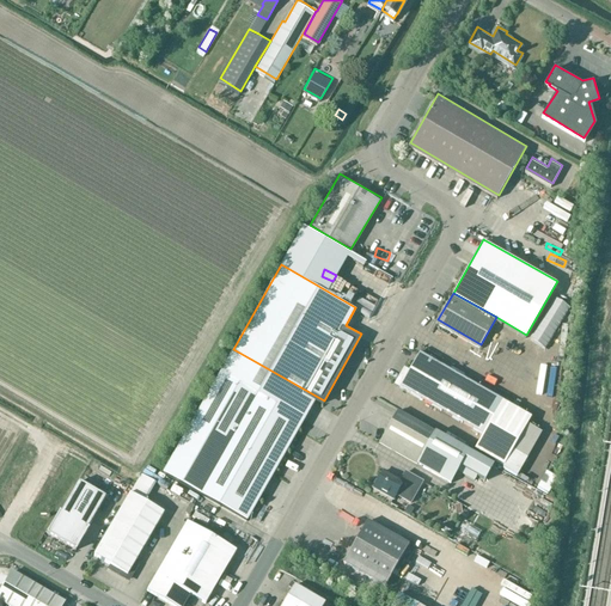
[(530,338),(524,350),(530,354),(537,342),(530,338)]
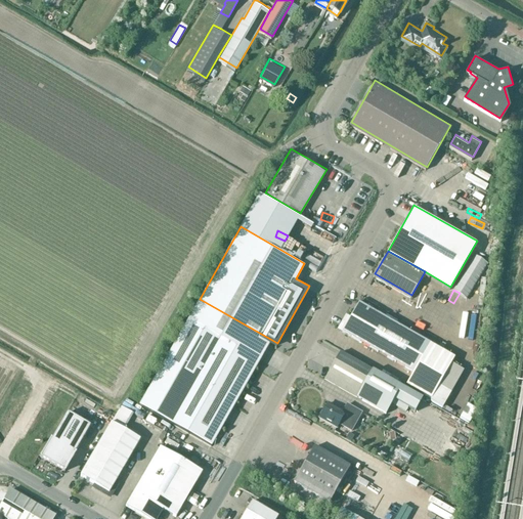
[(261,357),(270,339),(200,299),(189,316),(232,341),(261,357)]
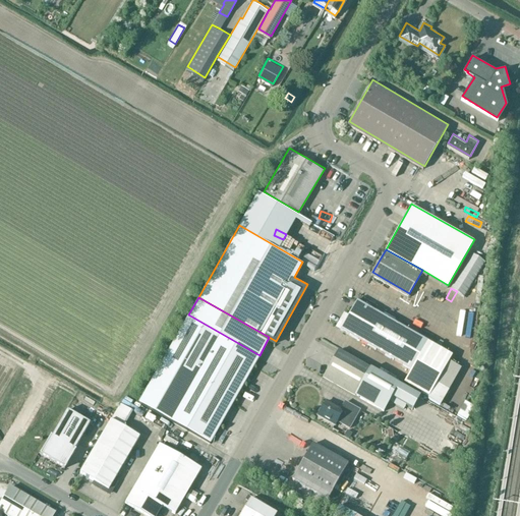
[(453,352),(428,338),(357,298),(341,326),(412,366),(404,380),(429,394),(453,352)]
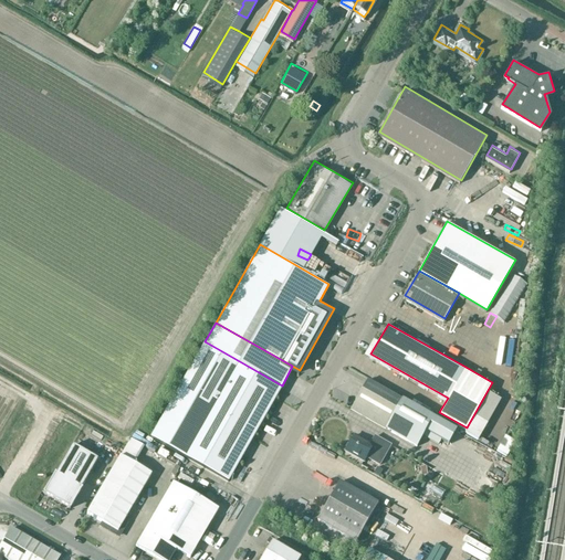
[(198,460),(251,368),(205,341),(153,434),(198,460)]
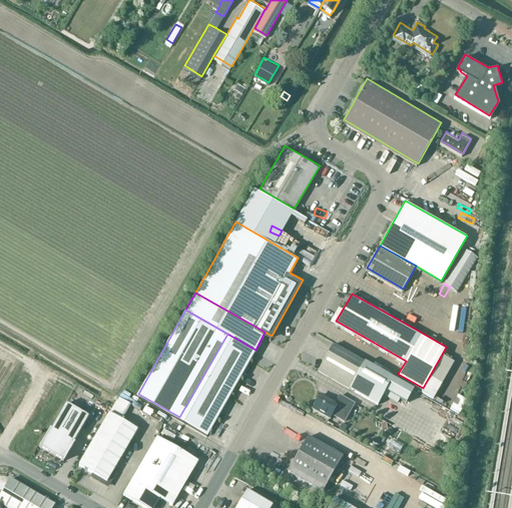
[(207,433),(256,350),(227,334),(179,417),(207,433)]
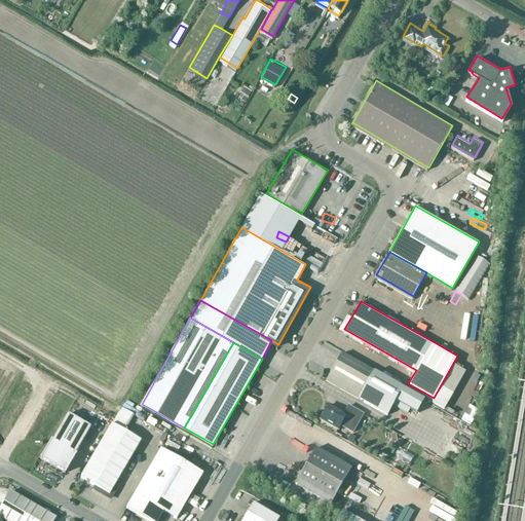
[(424,398),(374,368),(342,350),(327,377),(359,395),(388,412),(394,402),(408,410),(410,406),(417,410),(424,398)]
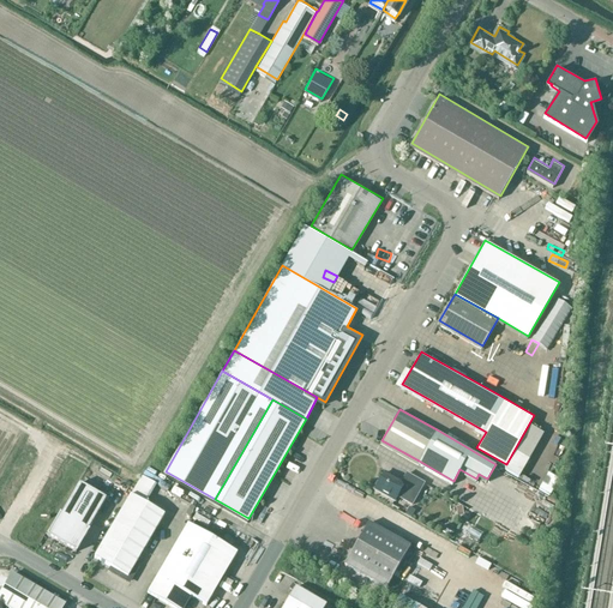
[(97,465),(94,475),(102,477),(106,469),(97,465)]
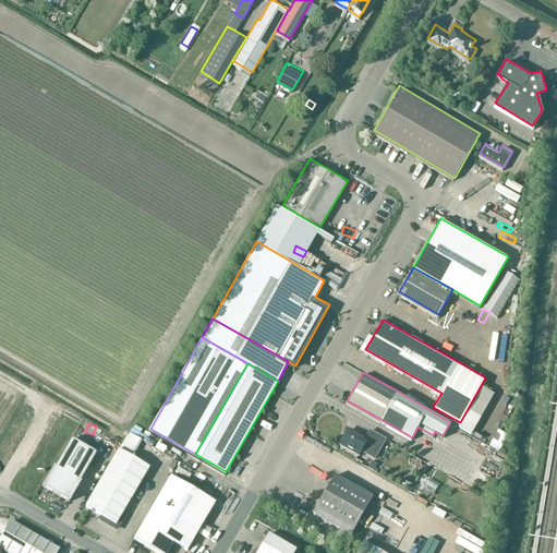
[(351,425),(347,433),(344,434),(342,437),(342,440),(341,442),(360,452),(362,447),(375,455),(386,435),(371,427),(366,434),(351,425)]
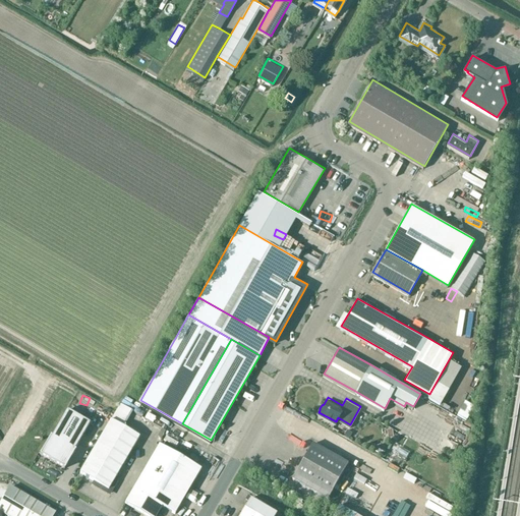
[(133,407),(121,400),(112,416),(81,469),(95,477),(93,481),(108,490),(112,489),(118,478),(115,476),(140,433),(124,423),(133,407)]
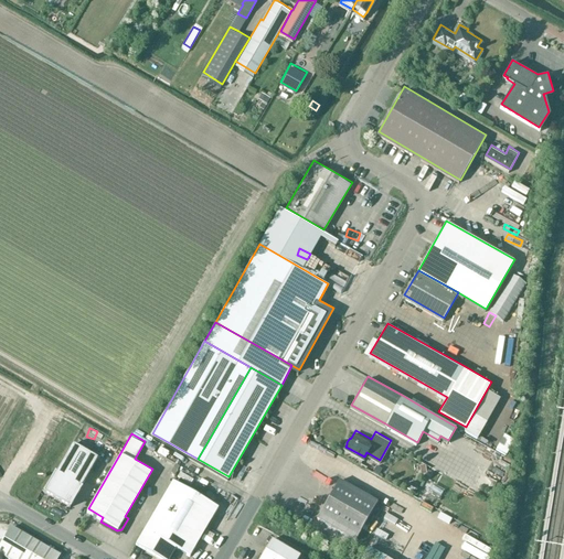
[(56,469),(82,483),(98,454),(73,440),(56,469)]
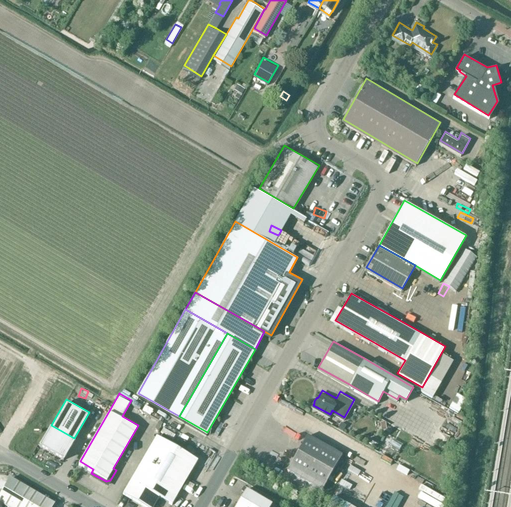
[(224,427),(235,432),(238,428),(226,422),(224,427)]
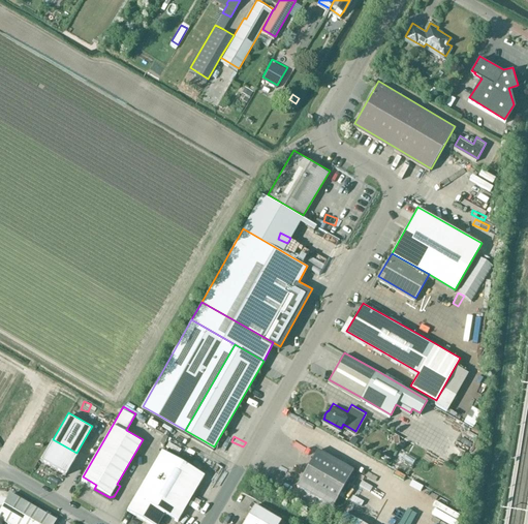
[(78,454),(76,453),(53,439),(42,458),(66,472),(78,454)]
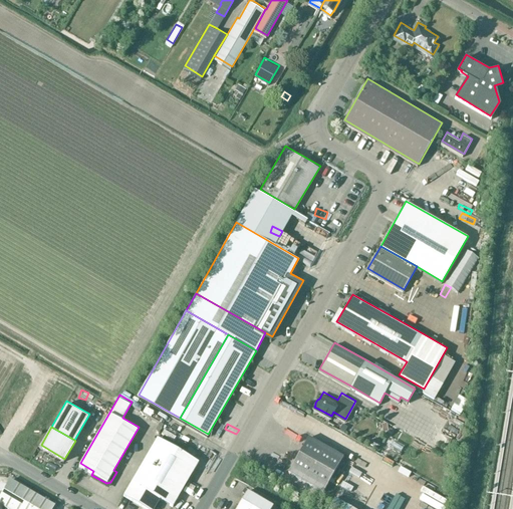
[(289,469),(324,489),(344,454),(309,434),(289,469)]
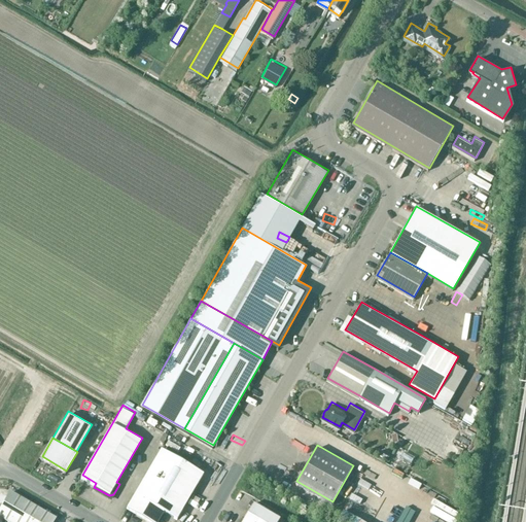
[(154,521),(156,521),(158,521),(165,509),(178,516),(204,471),(163,446),(128,506),(154,521)]
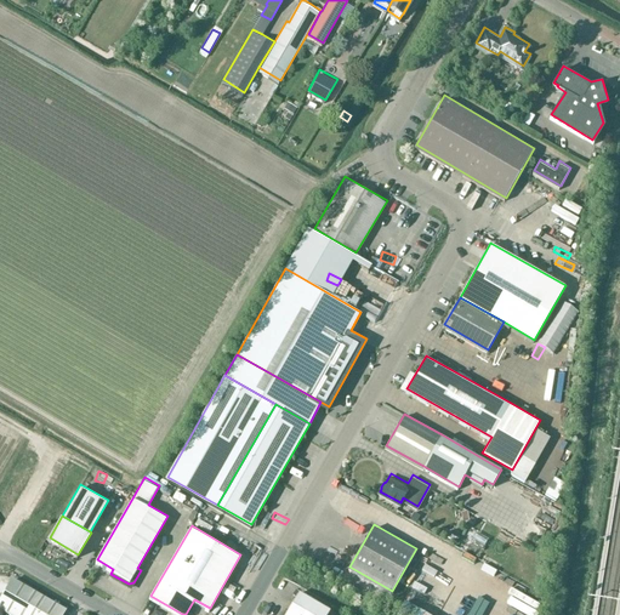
[(444,534),(456,541),(461,534),(449,527),(444,534)]
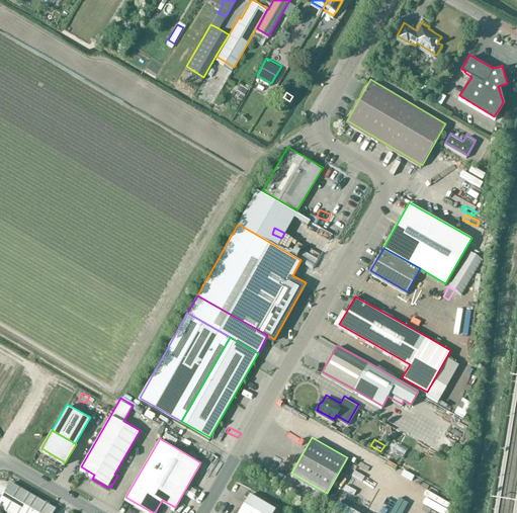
[(388,457),(401,468),(406,463),(393,452),(388,457)]
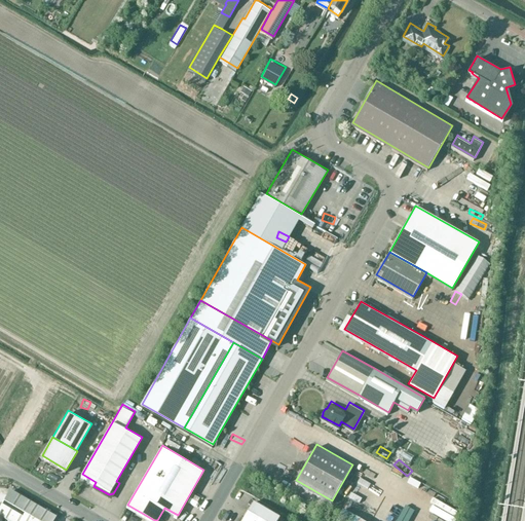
[(369,478),(365,482),(371,487),(374,483),(369,478)]
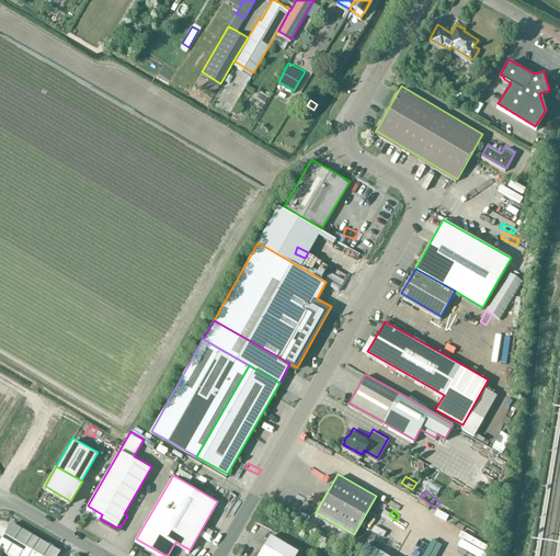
[(383,528),(393,534),(399,525),(388,519),(383,528)]
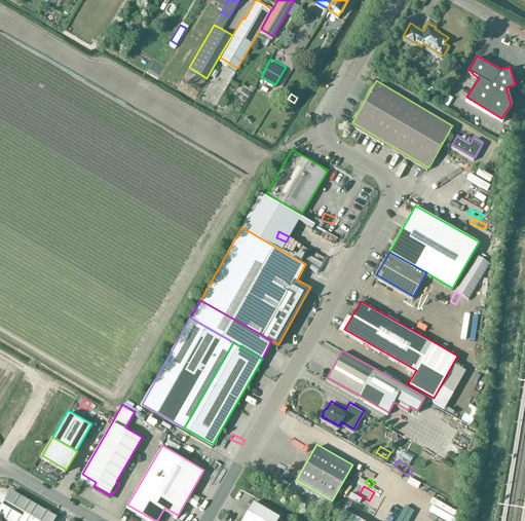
[(51,520),(57,514),(11,487),(4,500),(2,499),(0,503),(0,512),(15,520),(51,520)]
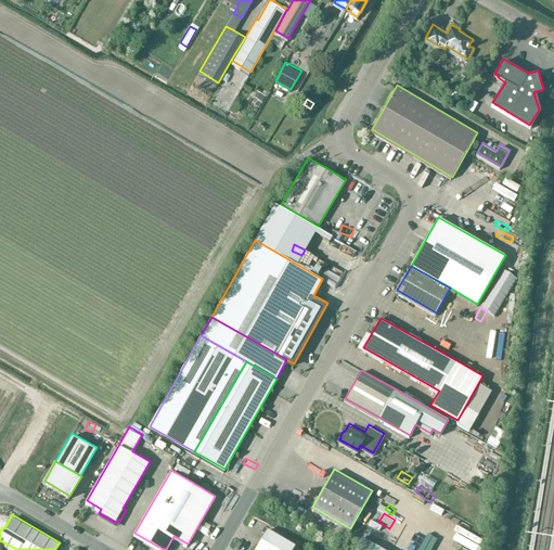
[(255,549),(292,549),(296,544),(268,527),(258,544),(254,541),(250,548),(255,549)]
